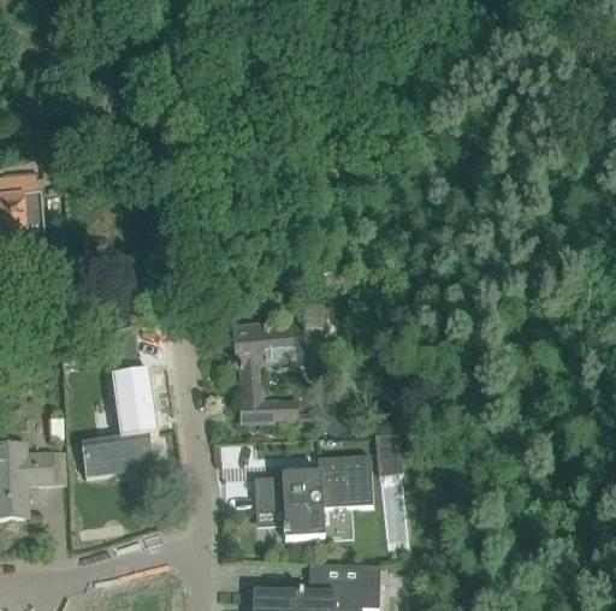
[(53,182),(67,182),(66,150),(52,150),(53,182)]
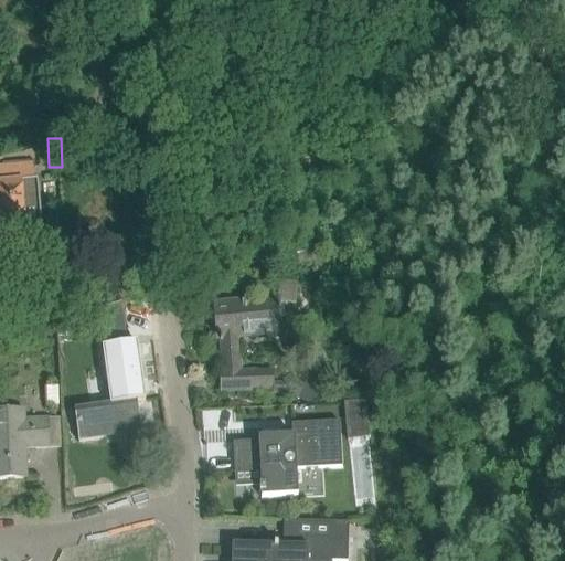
[(34,179),(32,160),(0,162),(0,217),(0,220),(0,245),(10,245),(10,255),(27,254),(20,180),(34,179)]
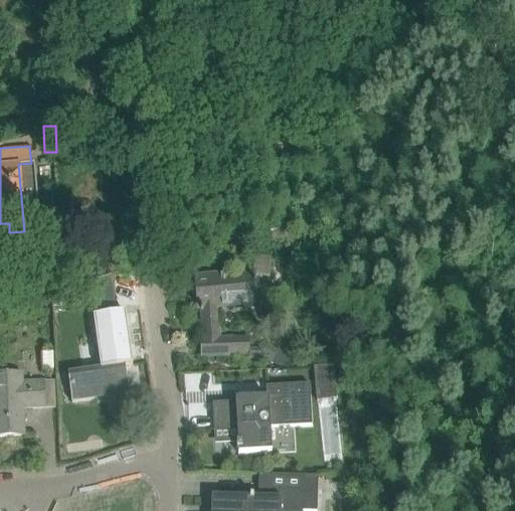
[(285,217),(268,222),(270,228),(273,238),(290,233),(287,223),(285,217)]
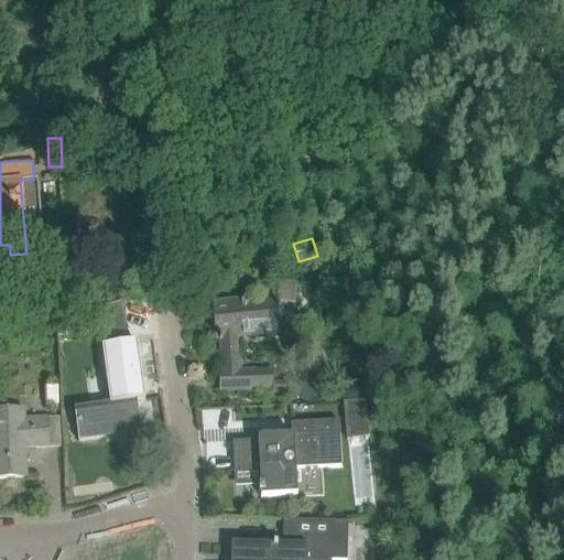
[(278,295),(214,301),(217,334),(219,334),(219,338),(220,337),(221,368),(220,368),(220,388),(272,386),(272,366),(240,368),(239,332),(281,327),(278,295)]
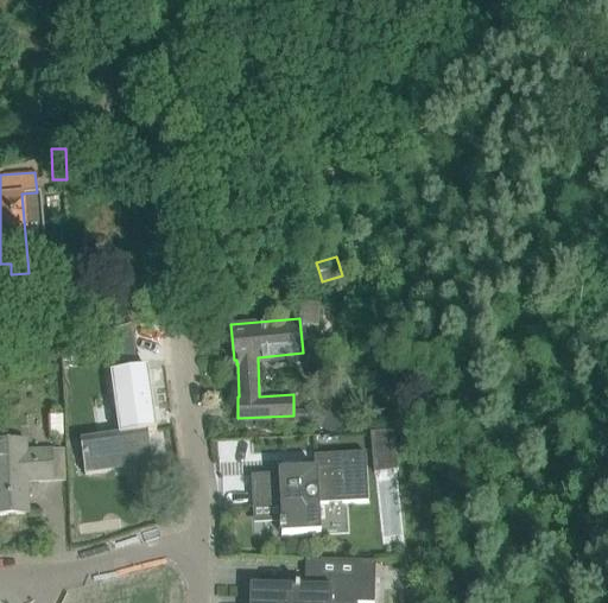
[(120,431),(80,437),(84,471),(87,471),(86,467),(114,463),(113,455),(131,452),(134,474),(153,470),(146,429),(156,426),(147,365),(112,369),(114,387),(116,410),(120,431)]
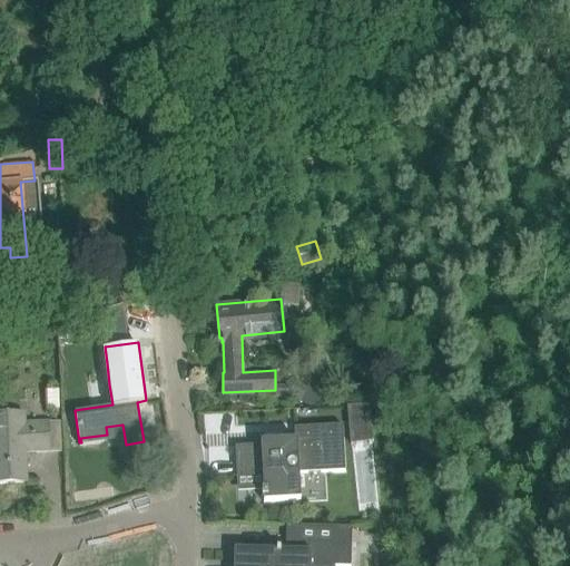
[(62,376),(49,376),(49,397),(62,397),(62,376)]
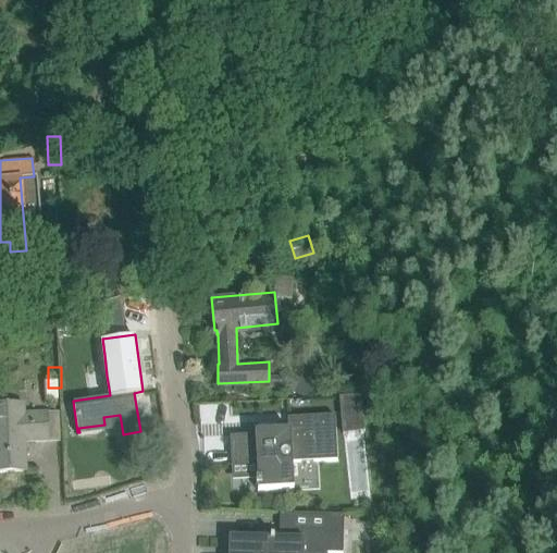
[(288,370),(282,384),(292,390),(299,376),(288,370)]
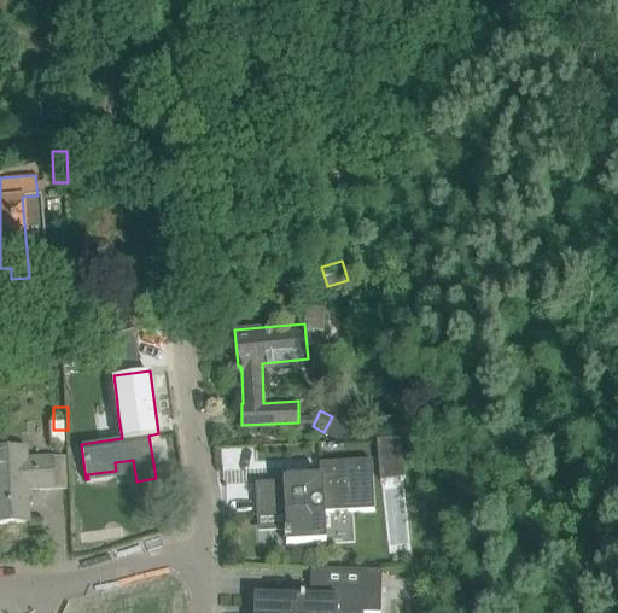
[(403,473),(400,438),(377,439),(380,476),(403,473)]
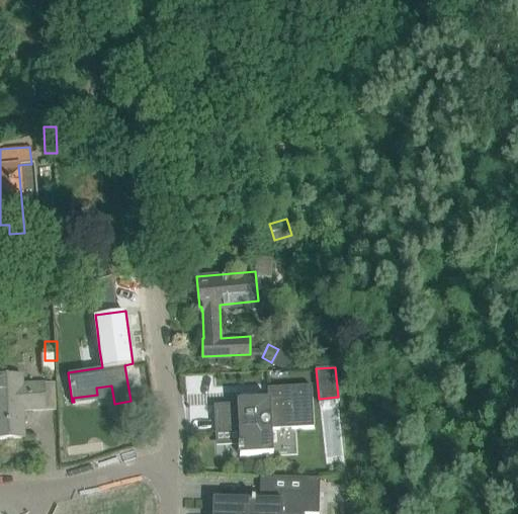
[(55,407),(55,379),(22,381),(21,373),(0,373),(0,435),(24,435),(23,408),(55,407)]
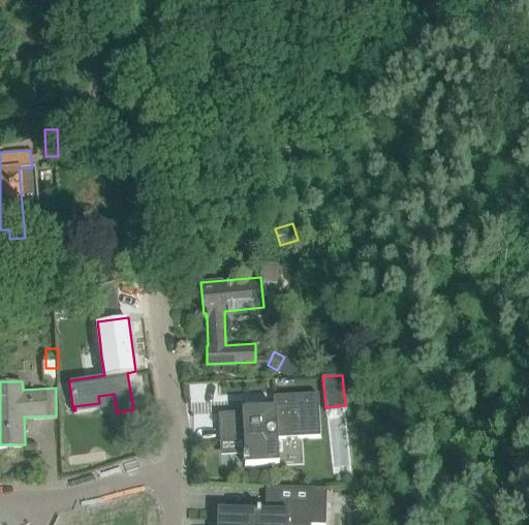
[(242,410),(219,412),(220,439),(244,437),(245,463),(278,462),(277,436),(320,434),(317,391),(274,394),(276,406),(242,408),(242,410)]
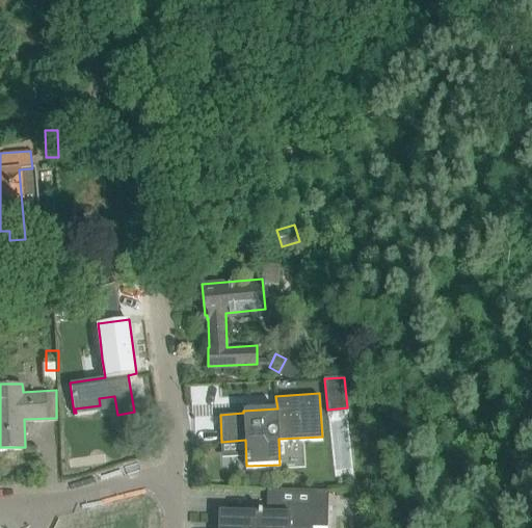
[(326,524),(328,489),(267,486),(266,509),(262,509),(262,508),(258,507),(258,512),(224,511),(224,507),(221,507),(220,527),(288,527),(289,524),(311,526),(311,524),(326,524)]
